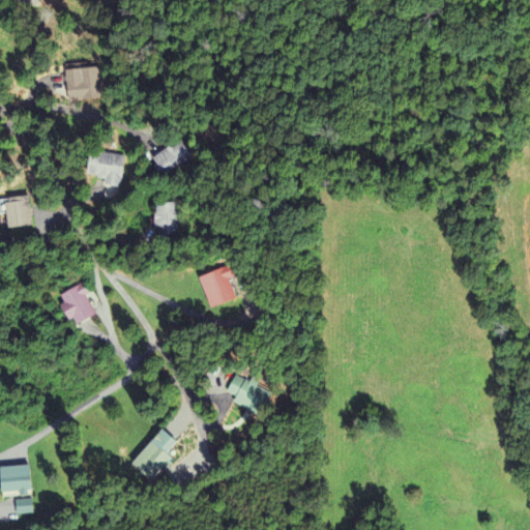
[(99,100),(99,69),(67,69),(67,100),(99,100)]
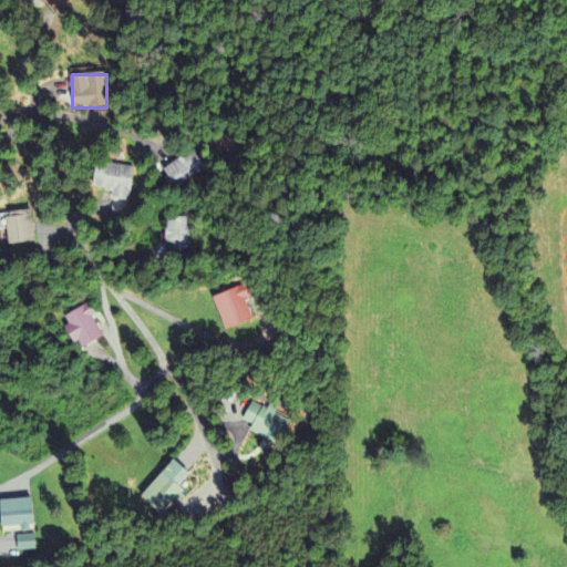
[(207,174),(197,151),(162,165),(172,189),(207,174)]
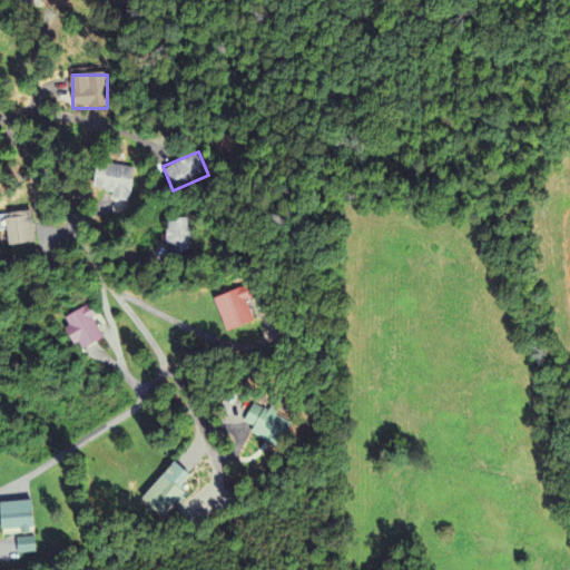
[(94,189),(112,193),(110,199),(129,203),(135,168),(98,161),(94,189)]
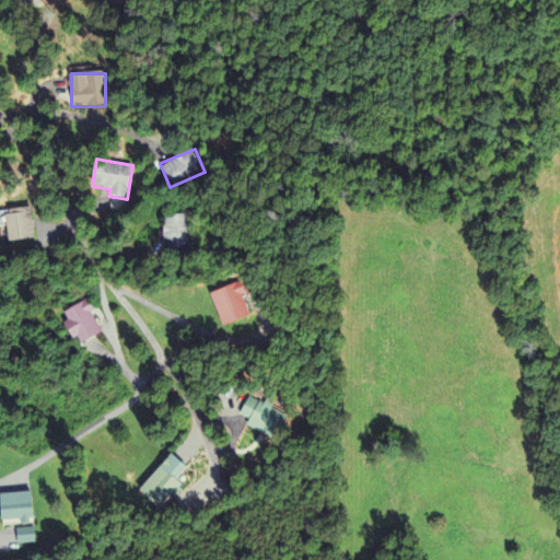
[(10,244),(35,238),(30,208),(3,213),(10,244)]
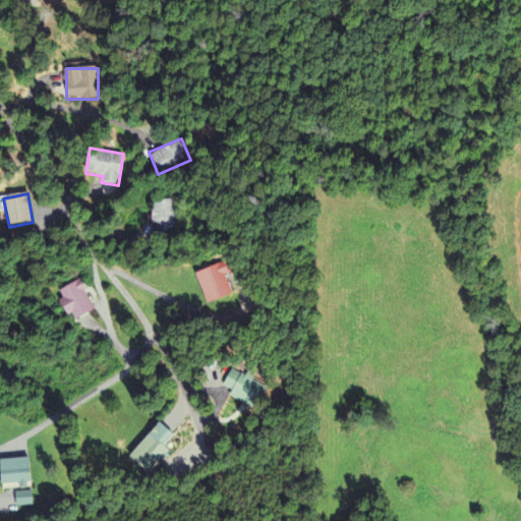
[(175,199),(153,199),(153,232),(175,232),(175,199)]
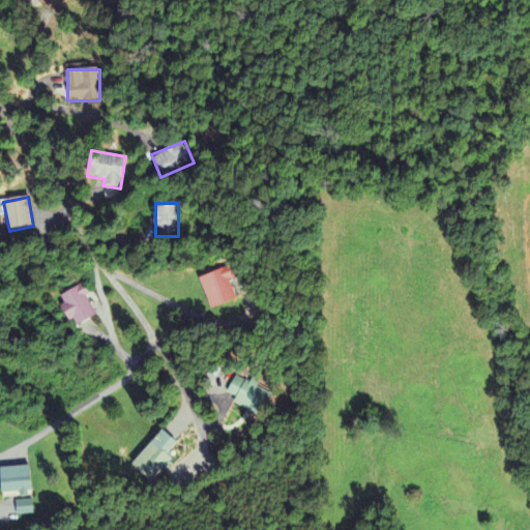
[(200,278),(211,310),(240,299),(228,268),(200,278)]
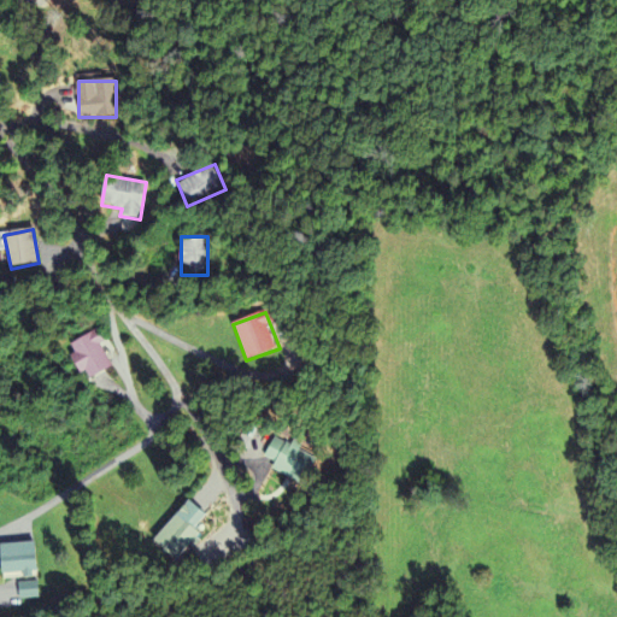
[(86,381),(112,368),(94,333),(68,347),(86,381)]
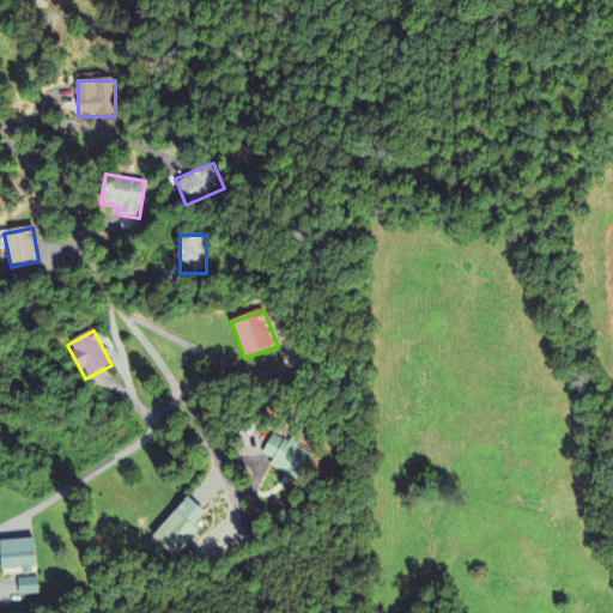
[(261,459),(301,483),(316,457),(277,432),(261,459)]
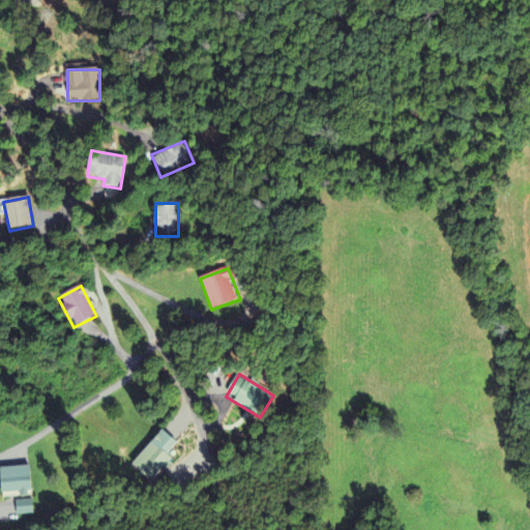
[(178,443),(163,430),(130,466),(151,483),(175,458),(170,453),(178,443)]
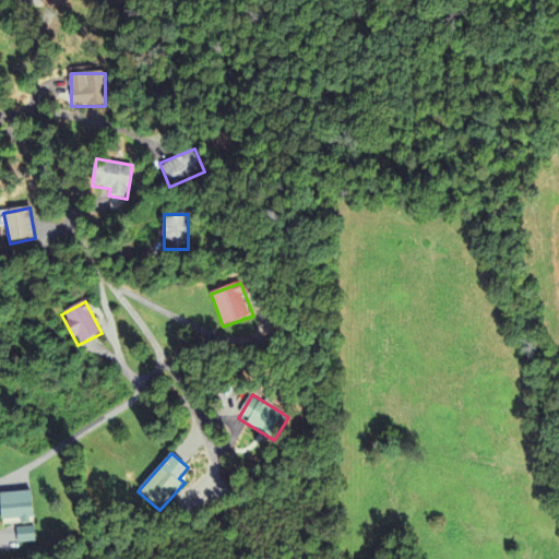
[(0,491),(0,522),(33,522),(33,491),(0,491)]
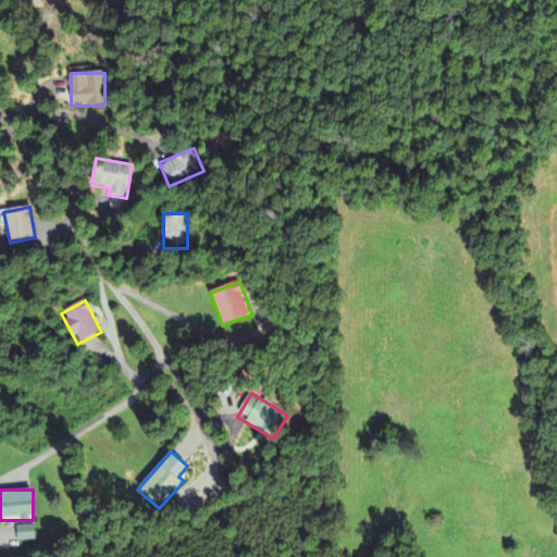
[(17,541),(35,540),(33,524),(16,525),(17,541)]
